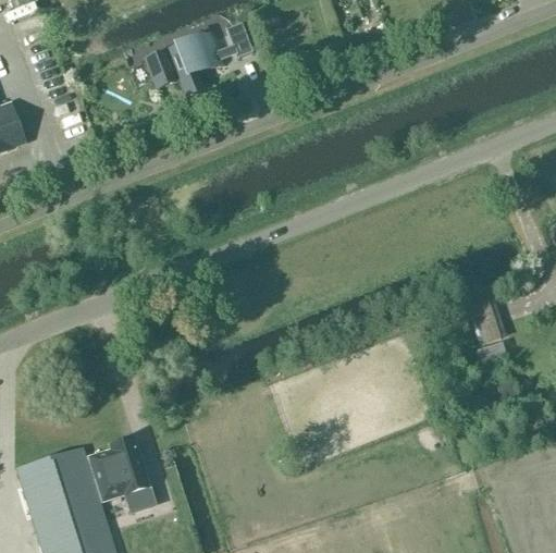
[(254,50),(243,22),(226,28),(236,56),(254,50)]
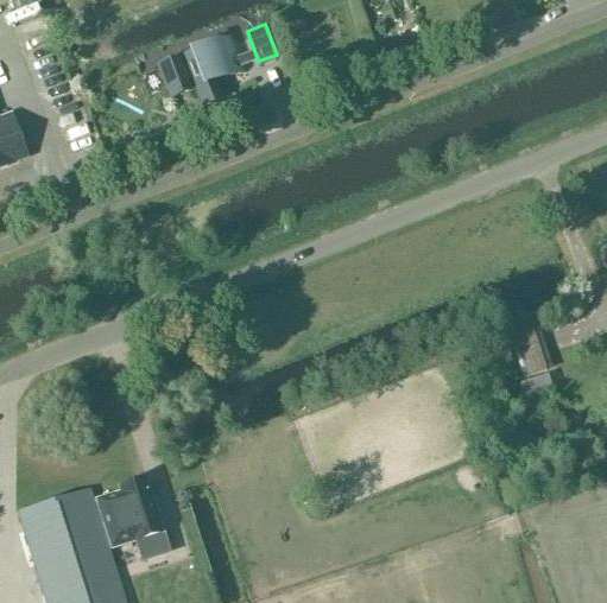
[(213,44),(213,43),(158,63),(170,95),(196,84),(203,102),(223,95),(216,77),(225,74),(225,73),(245,64),(233,36),(213,44)]
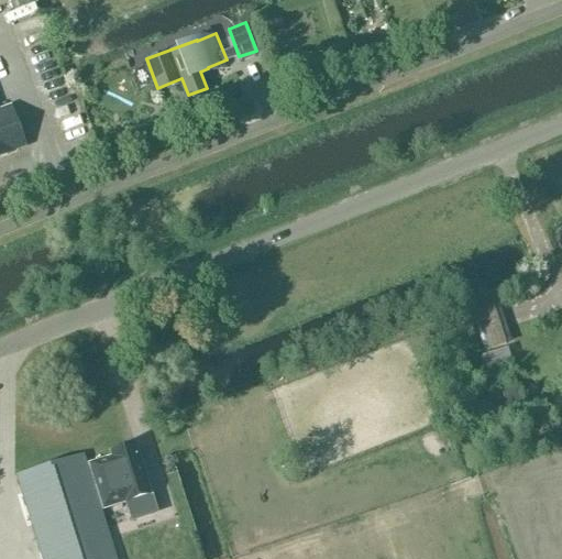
[(0,153),(28,143),(11,100),(0,105),(0,153)]
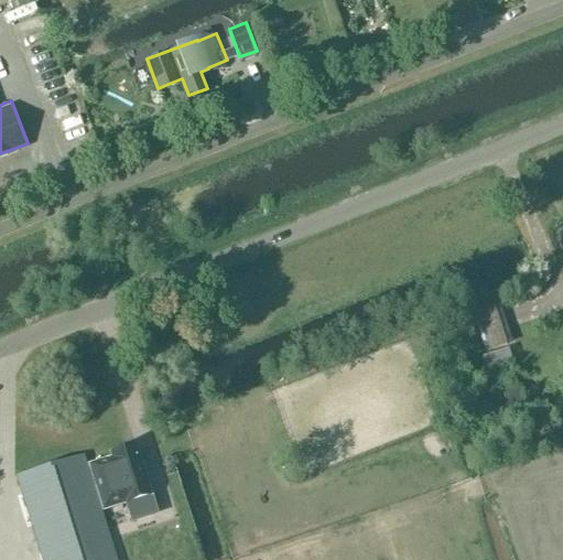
[(489,347),(515,338),(501,300),(477,309),(489,347)]
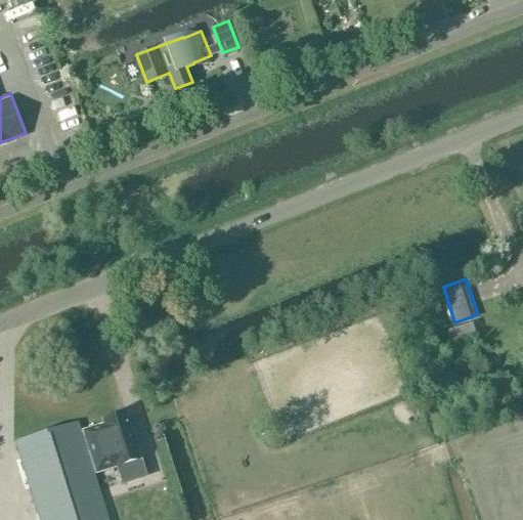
[(79,420),(15,439),(40,519),(109,519),(95,476),(94,471),(118,464),(119,469),(123,479),(146,472),(141,457),(127,410),(103,418),(104,422),(81,429),(79,420)]
